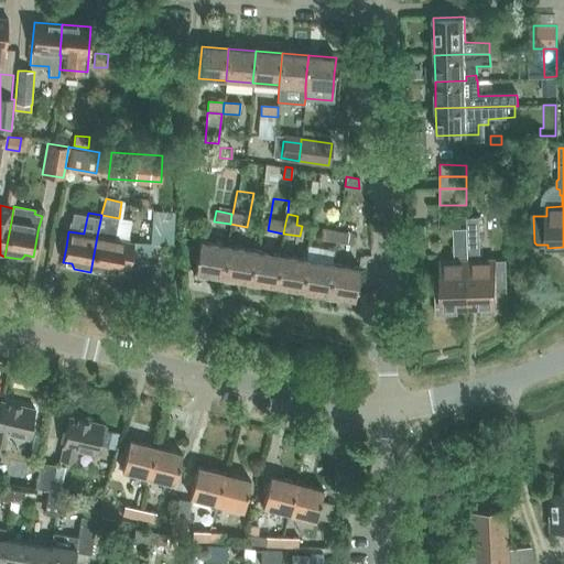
[(119,218),(101,215),(97,236),(90,272),(106,274),(109,270),(122,272),(122,271),(151,275),(156,243),(136,240),(136,242),(116,239),(119,218)]
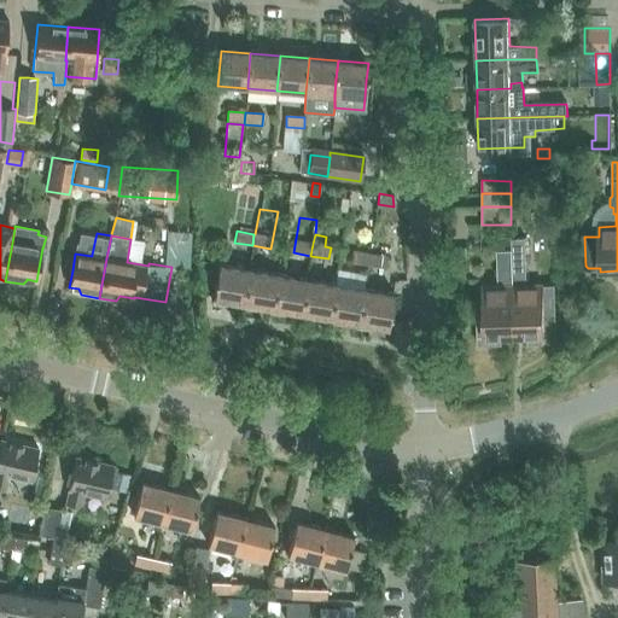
[(544,281),(525,283),(525,275),(523,238),(511,238),(512,249),(512,258),(513,258),(514,303),(514,339),(528,338),(528,343),(558,342),(555,284),(544,285),(544,281)]
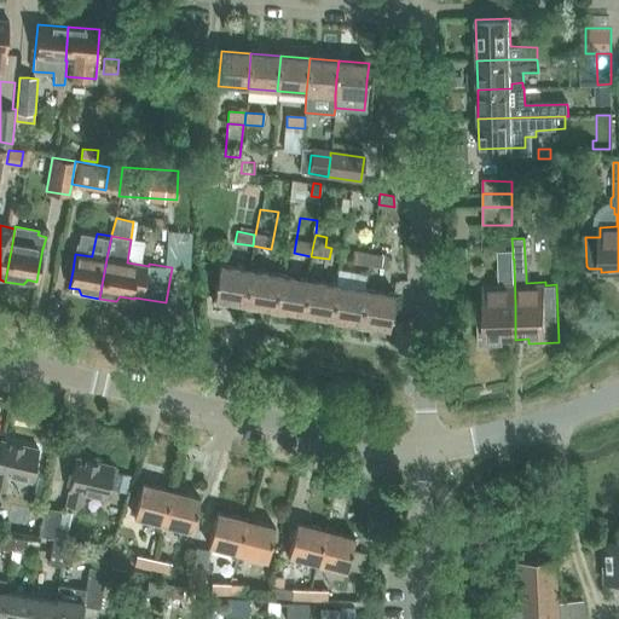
[(466,256),(466,247),(452,247),(452,258),(466,256)]
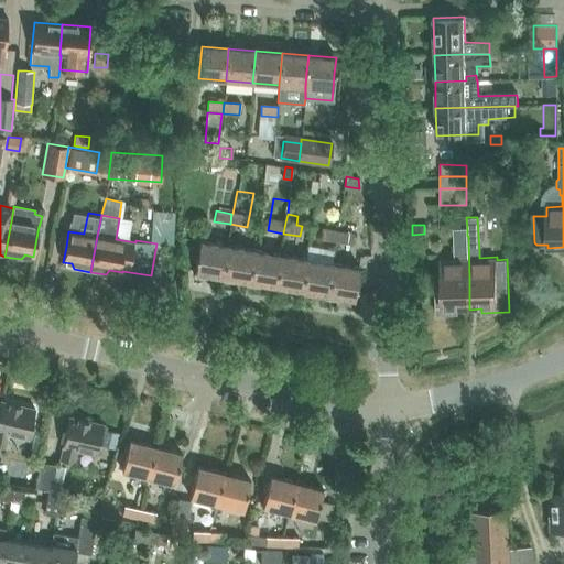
[(469,310),(469,277),(468,236),(467,236),(467,227),(453,227),(453,262),(441,262),(442,278),(443,301),(435,301),(436,314),(458,314),(457,310),(469,310)]
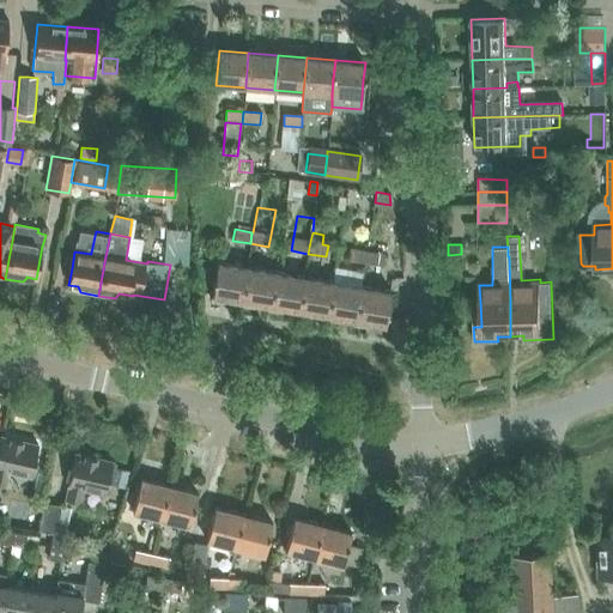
[(349,260),(364,262),(366,252),(351,249),(349,260)]
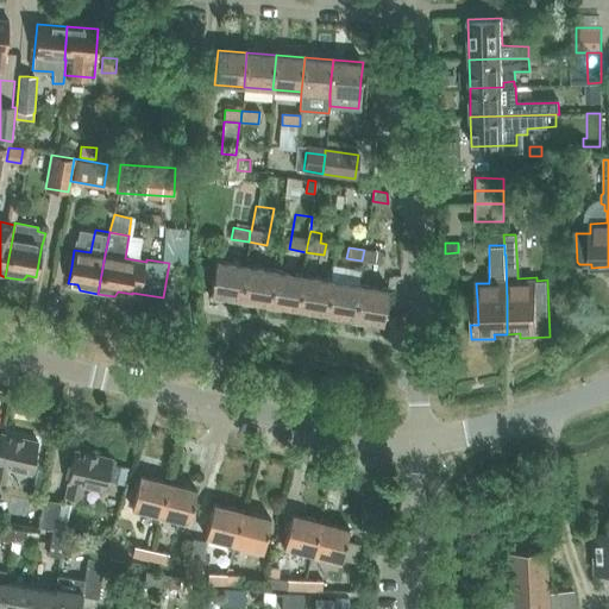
[(364,250),(362,261),(380,264),(382,253),(364,250)]
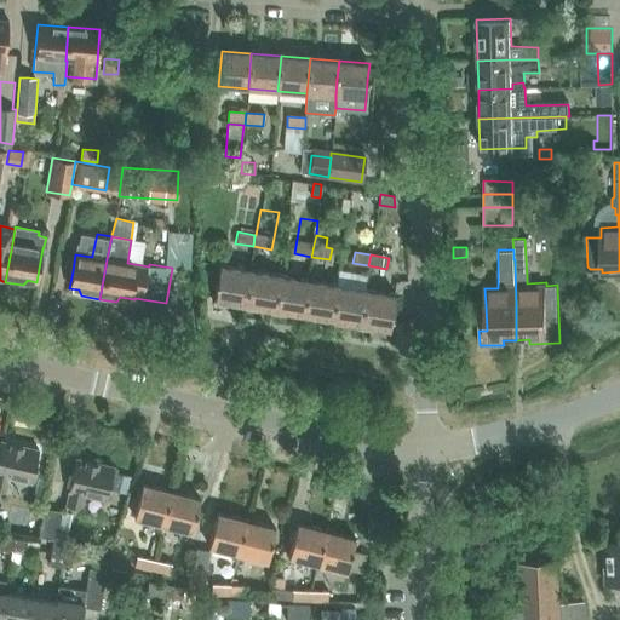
[(228,302),(244,304),(247,287),(250,269),(220,264),(214,299),(213,304),(228,306),(228,302)]
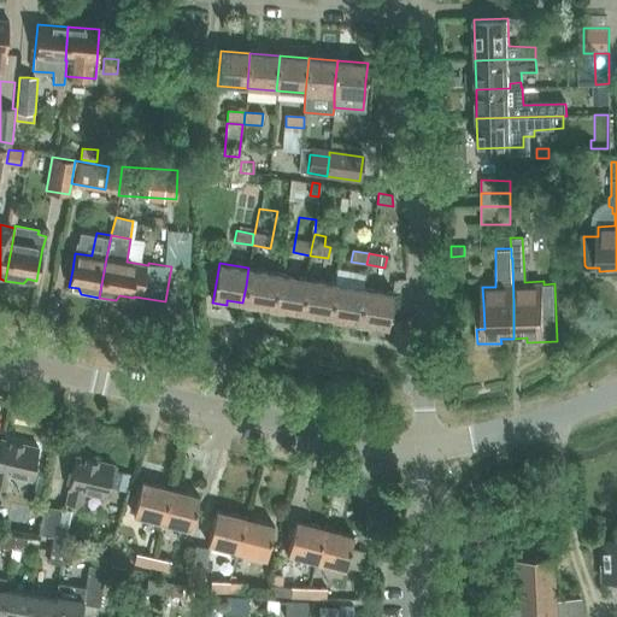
[(256,305),(271,309),(274,291),(277,274),(248,268),(246,286),(242,303),(242,307),(254,310),(256,305)]
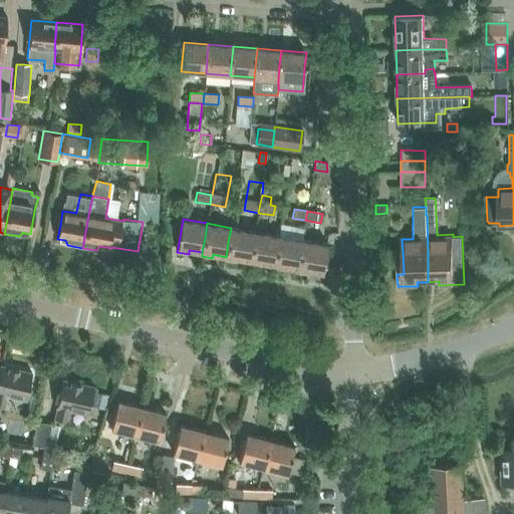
[(237,259),(250,261),(252,246),(255,232),(231,228),(228,242),(226,257),(225,260),(237,262),(237,259)]
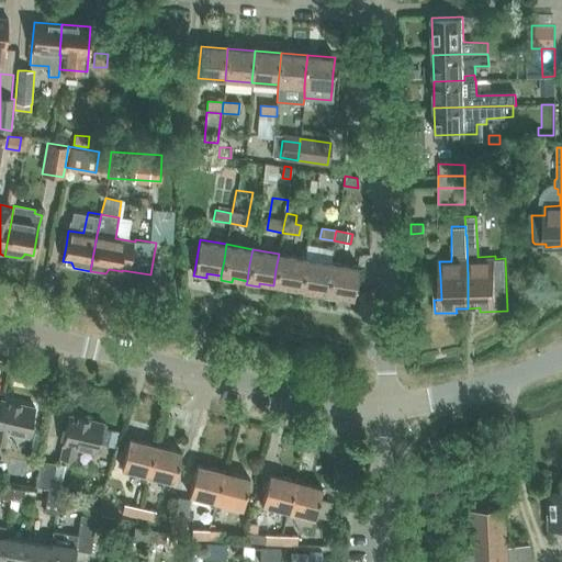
[(287,288),(300,290),(302,274),(305,258),(279,254),(276,269),(273,285),(272,289),(285,291),(287,288)]
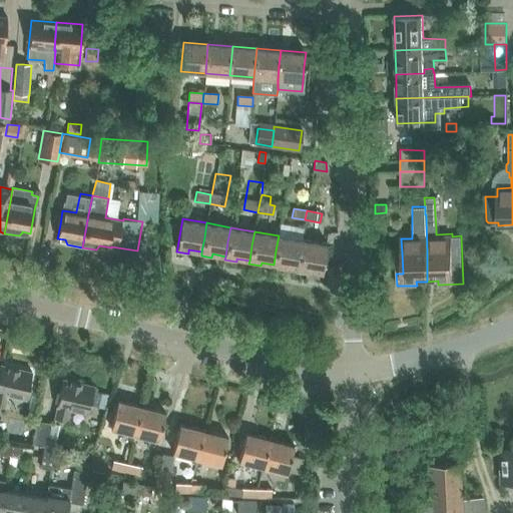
[(285,267),(298,269),(300,254),(302,239),(279,235),(276,250),(274,265),(273,268),(284,270),(285,267)]
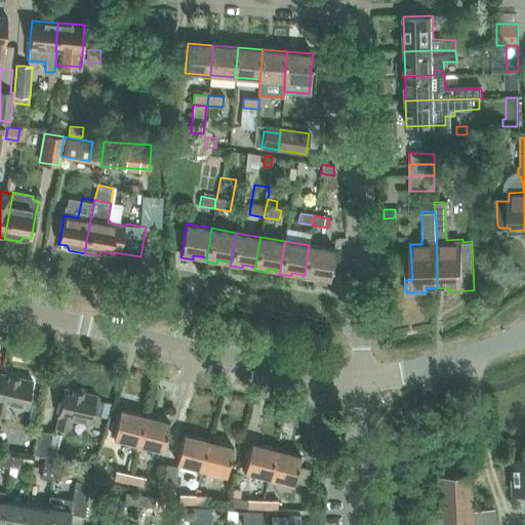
[(307,260),(305,275),(304,279),(316,281),(316,277),(329,279),(332,265),(334,249),(309,245),(307,260)]
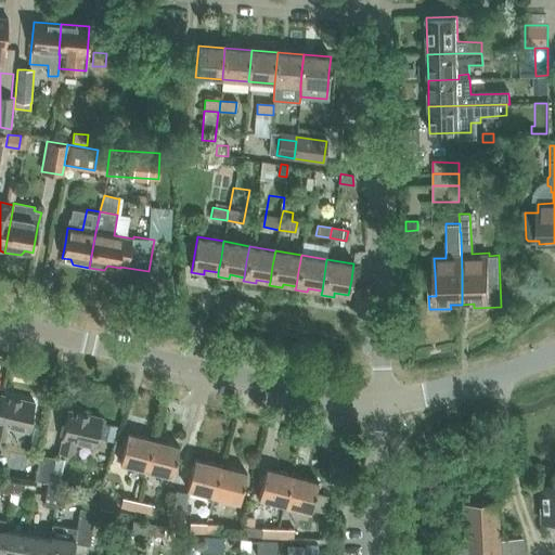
[(503,281),(511,281),(511,262),(502,262),(503,281)]
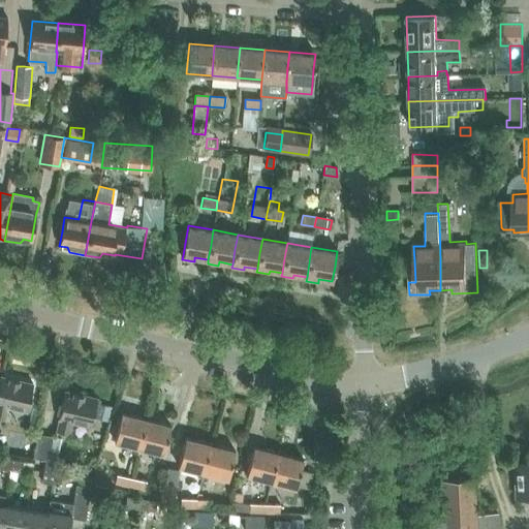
[(0,418),(4,419),(6,408),(26,413),(29,398),(33,383),(0,376),(0,378),(0,418)]
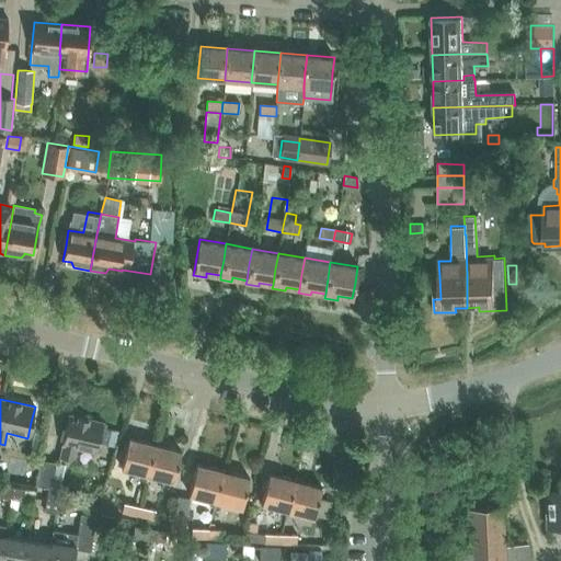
[(95,454),(96,451),(103,423),(69,415),(59,457),(73,461),(76,449),(95,454)]
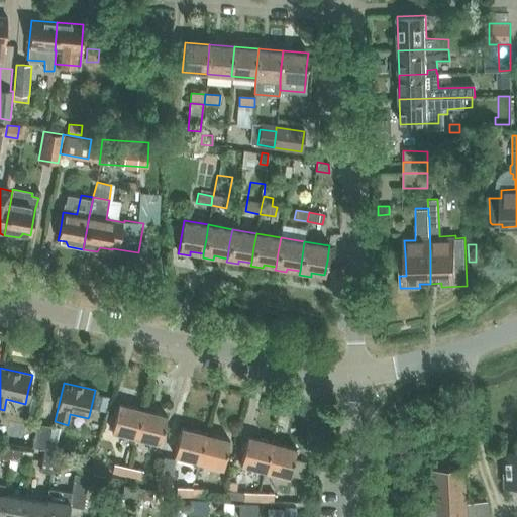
[(108,397),(95,394),(92,407),(105,410),(108,397)]
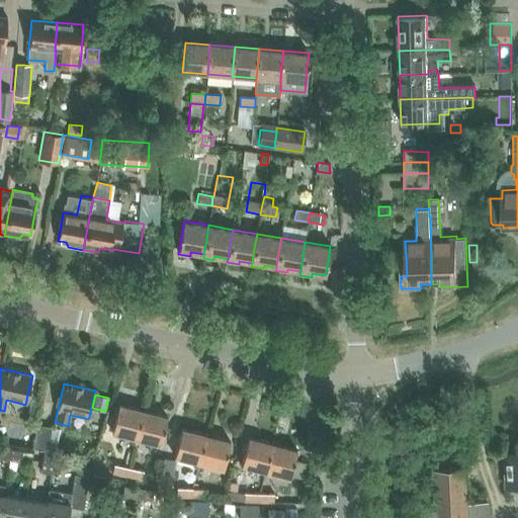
[(111,432),(136,439),(143,411),(118,405),(111,432)]
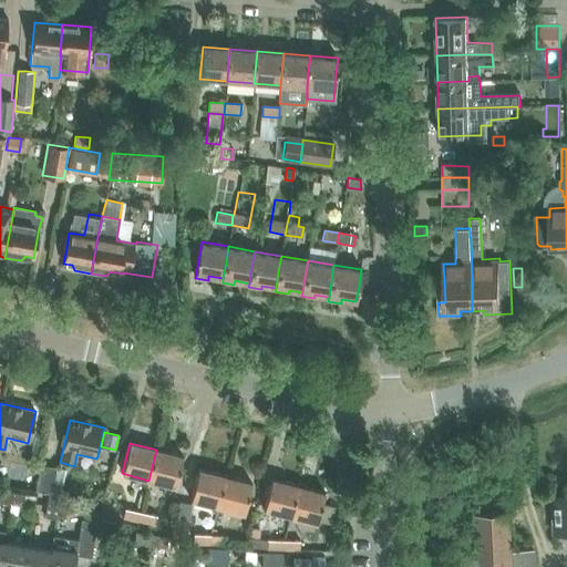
[(156,450),(148,481),(175,488),(183,456),(156,450)]
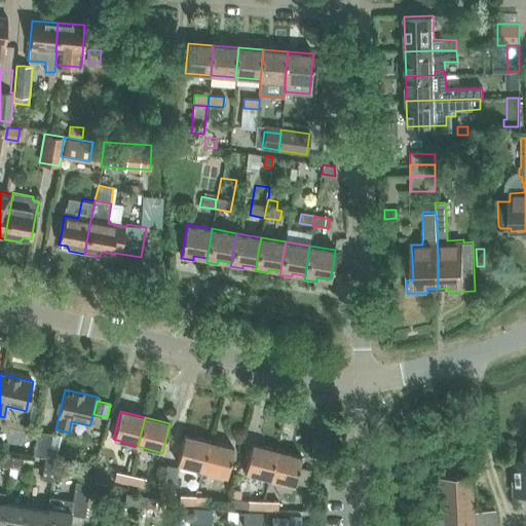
[(42,457),(42,456),(47,433),(37,430),(31,455),(42,457)]
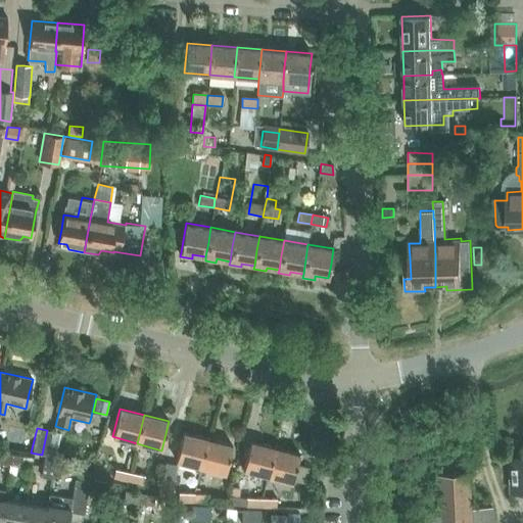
[(42,454),(45,455),(52,456),(57,432),(47,430),(42,454)]
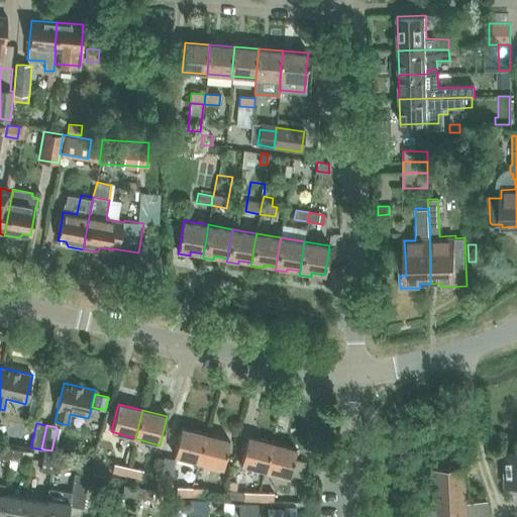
[(174,456),(198,462),(205,434),(181,428),(174,456)]
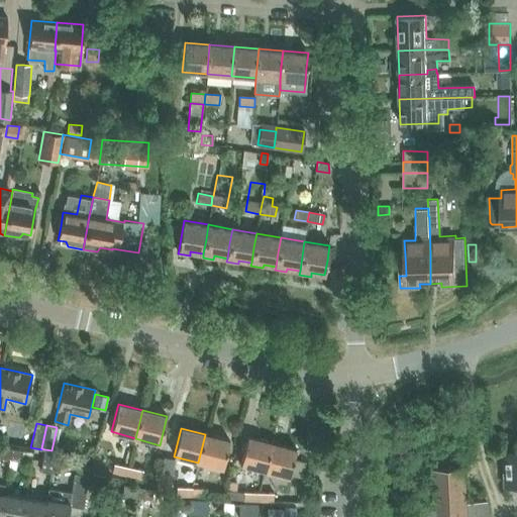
[(205,434),(198,462),(222,469),(229,440),(205,434)]
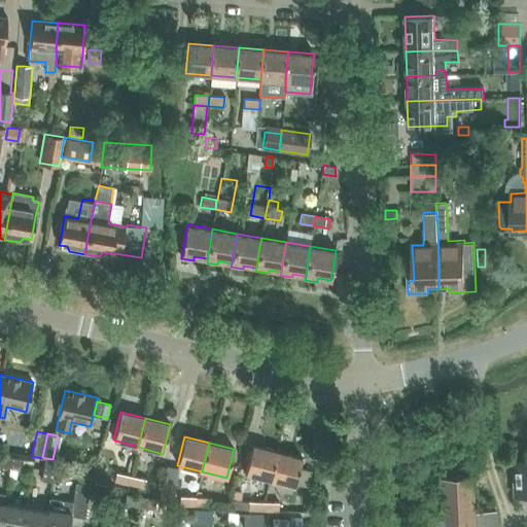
[(245,473),(270,481),(277,452),(252,446),(245,473)]
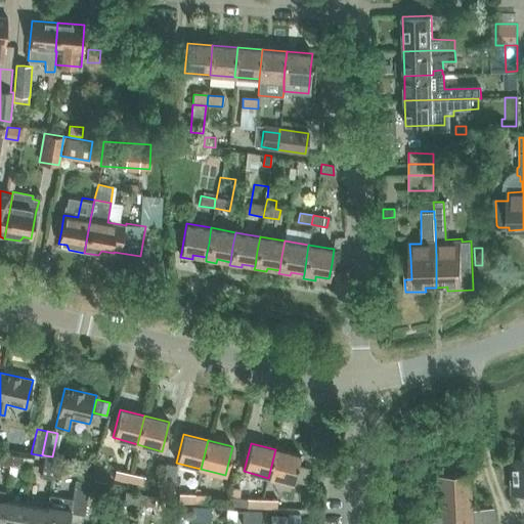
[(275,449),(268,478),(293,484),(300,455),(275,449)]
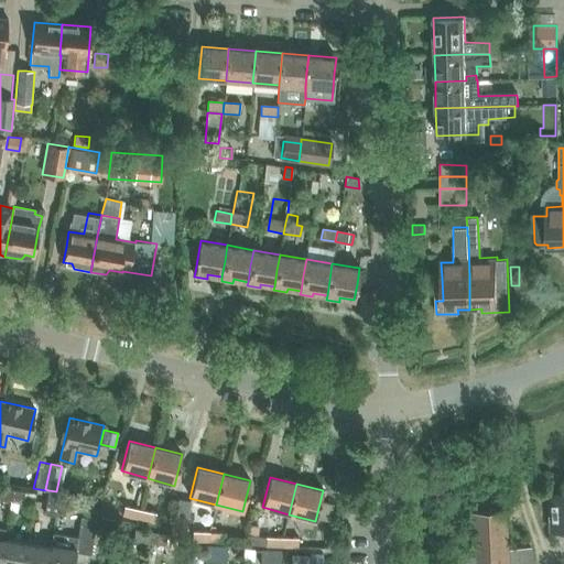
[(0,494),(0,500),(10,502),(12,490),(1,488),(0,494)]
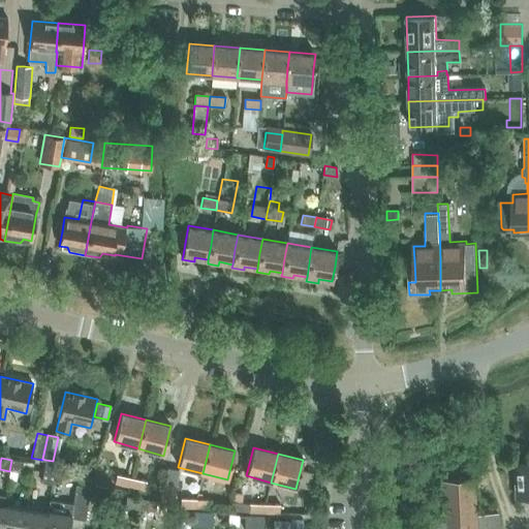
[(11,460),(9,471),(21,473),(24,462),(11,460)]
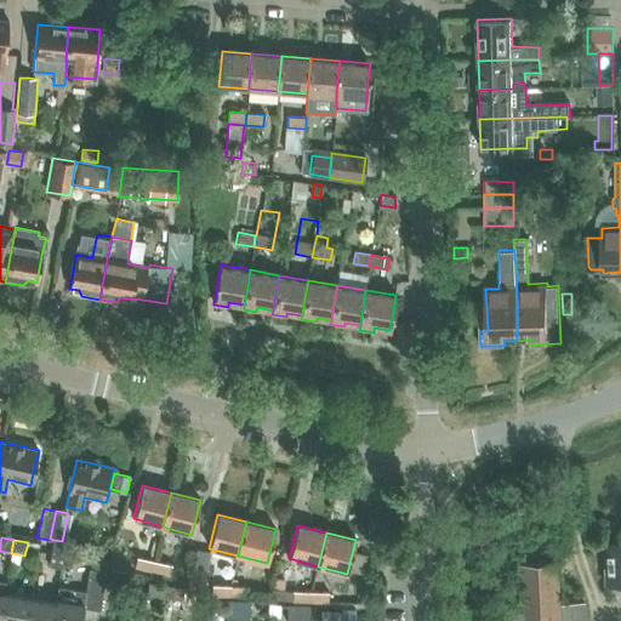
[(62,541),(53,540),(51,553),(66,556),(68,542),(62,541)]
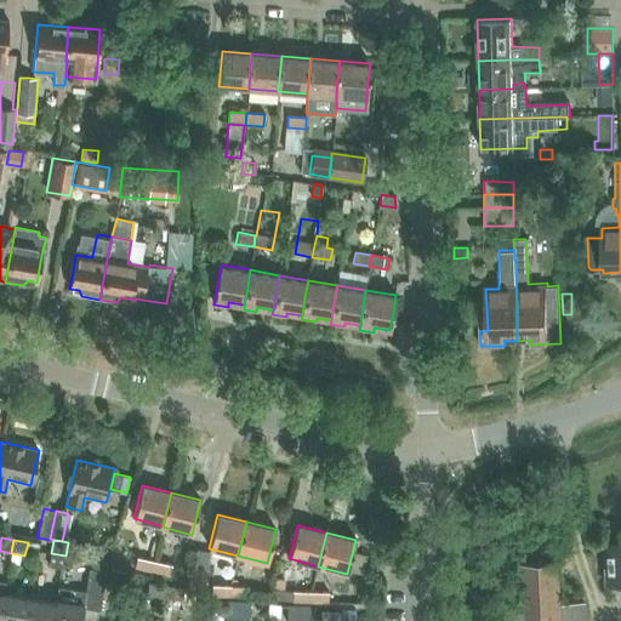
[(620,542),(604,545),(605,582),(620,581),(620,542)]
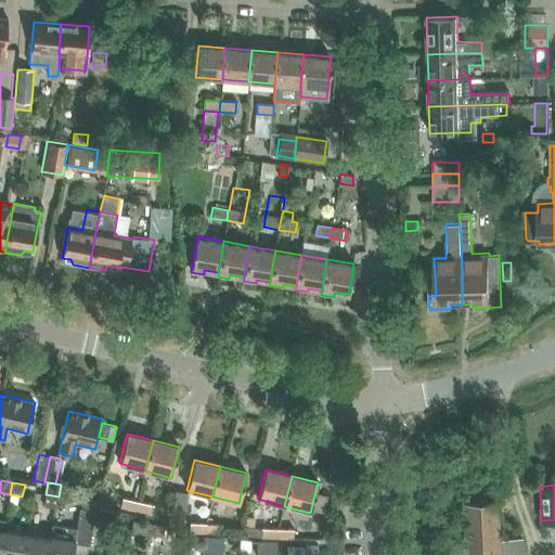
[(120,510),(134,513),(137,502),(123,498),(120,510)]
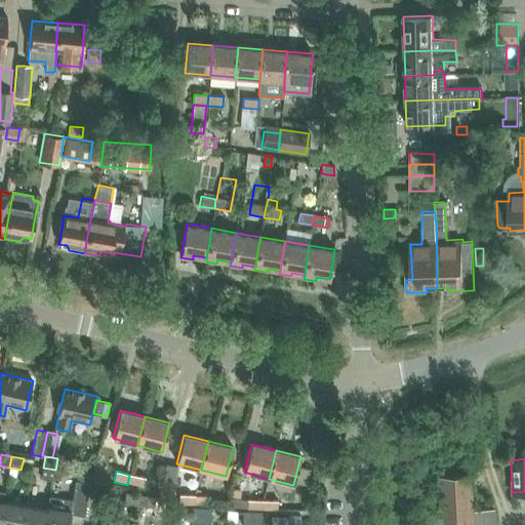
[(129,475),(127,485),(145,488),(148,479),(129,475)]
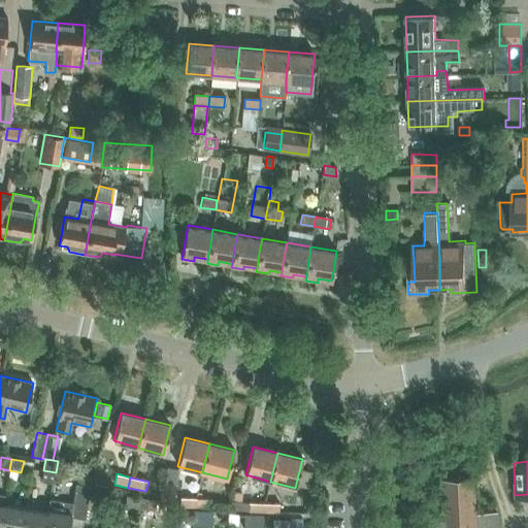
[(498,527),(498,512),(474,514),(472,477),(437,479),(439,518),(421,520),(421,527),(498,527)]
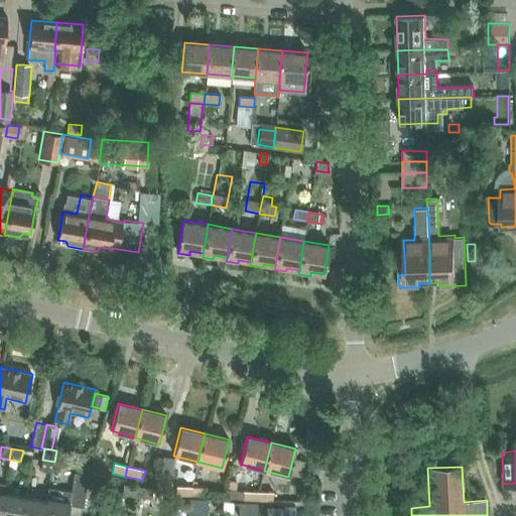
[(161,471),(154,492),(165,494),(167,494),(172,474),(161,471)]
